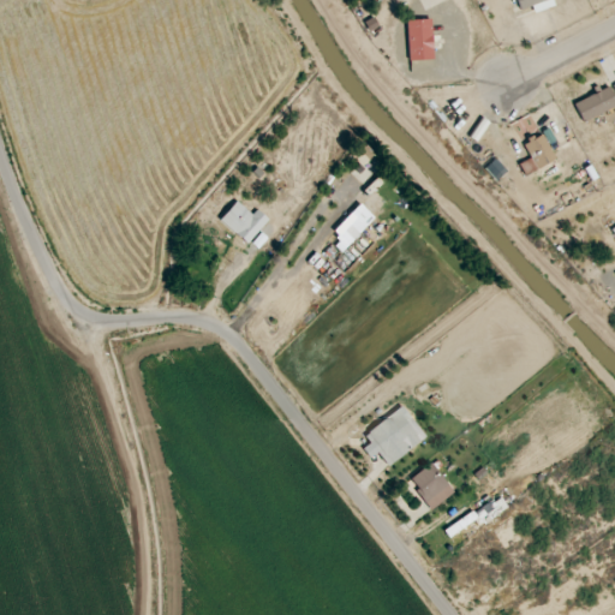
[(517,0),(521,10),(548,0),(517,0)]
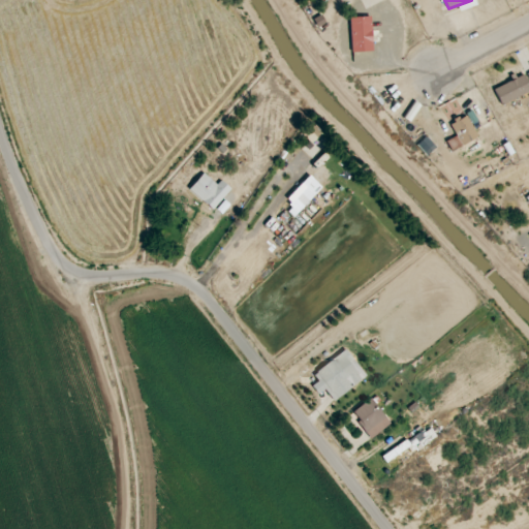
[(493,87),(500,104),(528,92),(528,85),(525,74),(493,87)]
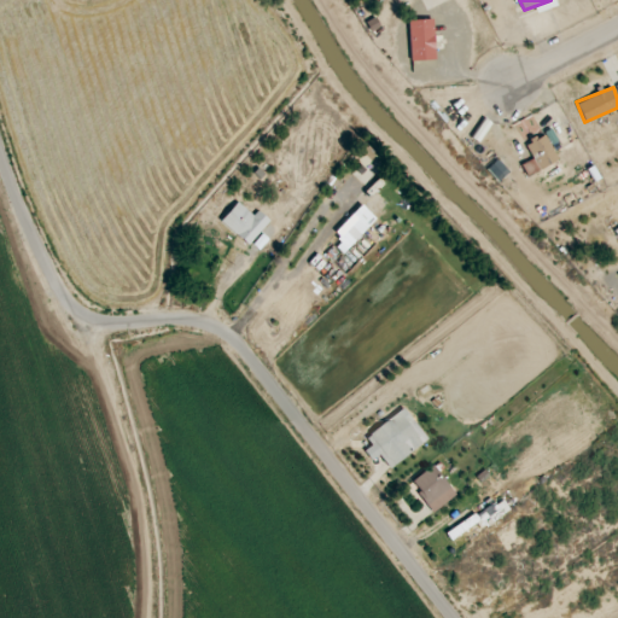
[(540,170),(559,161),(544,134),(525,144),(540,170)]
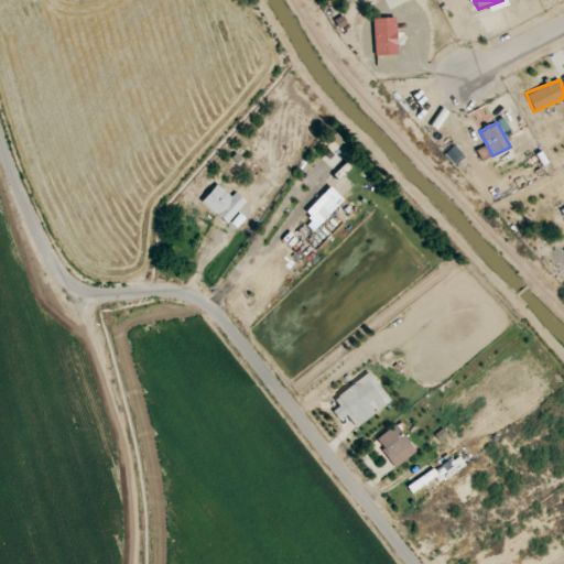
[(230,196),(217,184),(202,202),(226,224),(246,202),(236,192),(230,196)]
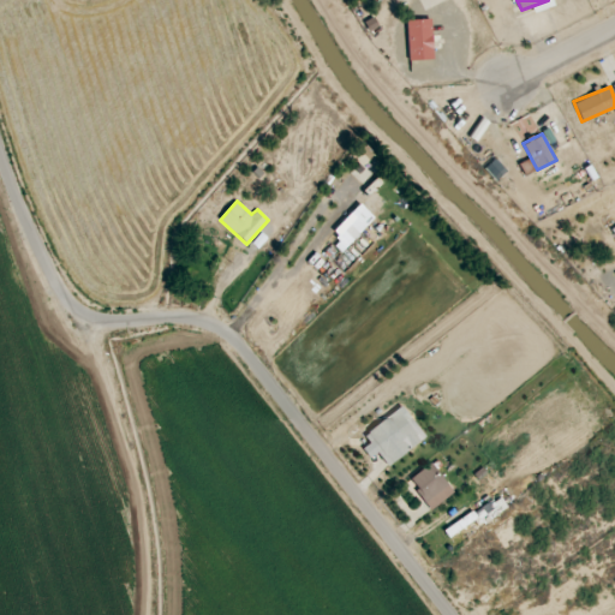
[(375,218),(359,204),(351,214),(354,218),(335,238),(346,249),(375,218)]
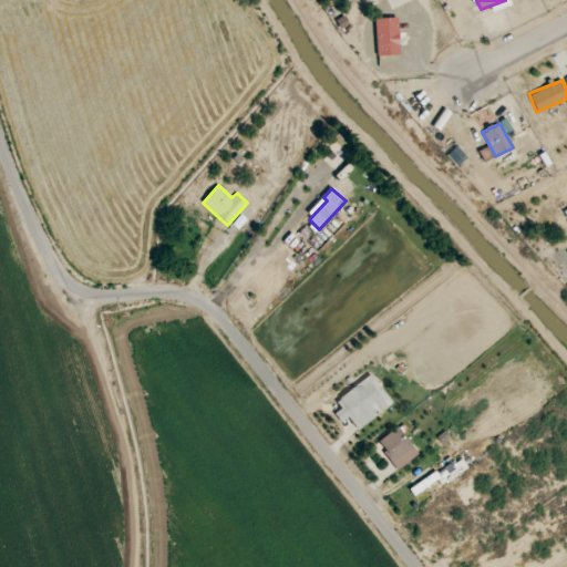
[(393,402),(370,374),(337,401),(342,408),(334,414),(342,423),(348,418),(359,430),(393,402)]
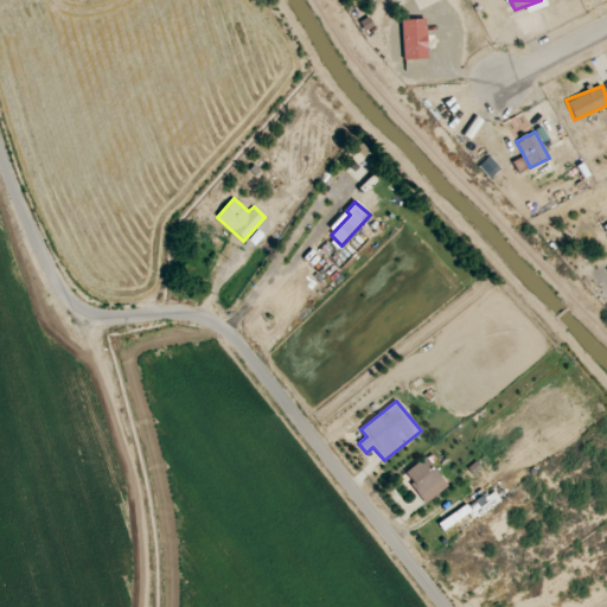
[(427,503),(448,485),(426,457),(403,474),(427,503)]
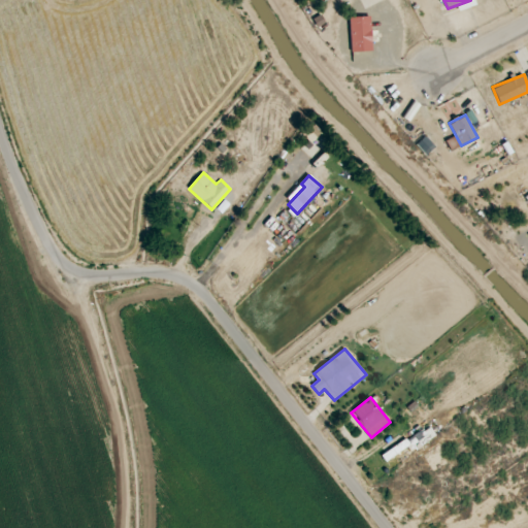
[(382,456),(385,461),(403,450),(406,455),(435,436),(428,426),(382,456)]
